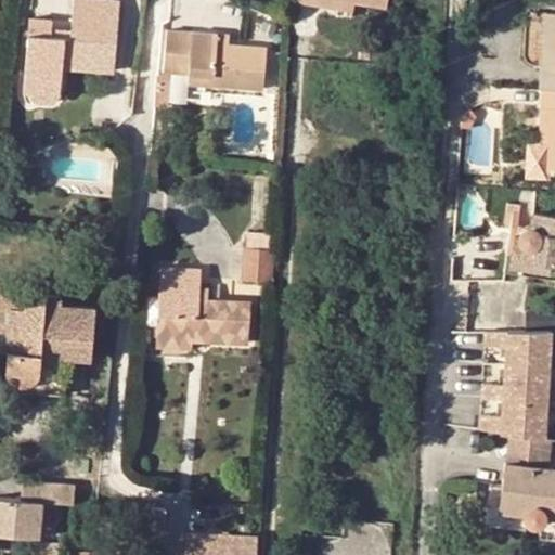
[(25,73),(62,75),(62,64),(114,68),(120,2),(101,0),(75,0),(73,27),(72,36),(51,34),(51,27),(52,18),(29,17),(25,73)]
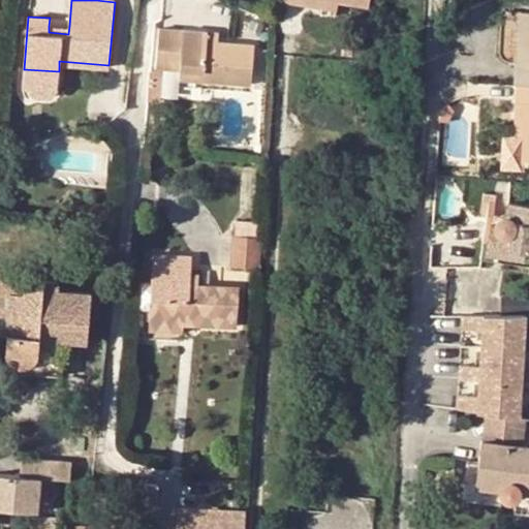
[(302,0),(302,4),(336,10),(338,1),(332,0),(302,0)]
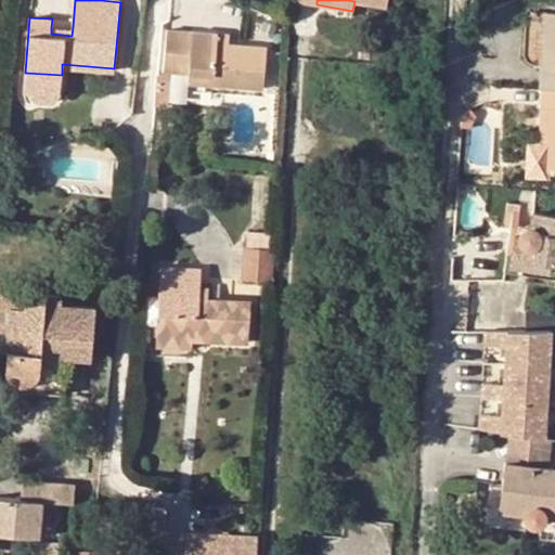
[(542,64),(540,87),(541,87),(554,88),(554,13),(547,13),(544,40),(551,41),(549,64),(542,64)]
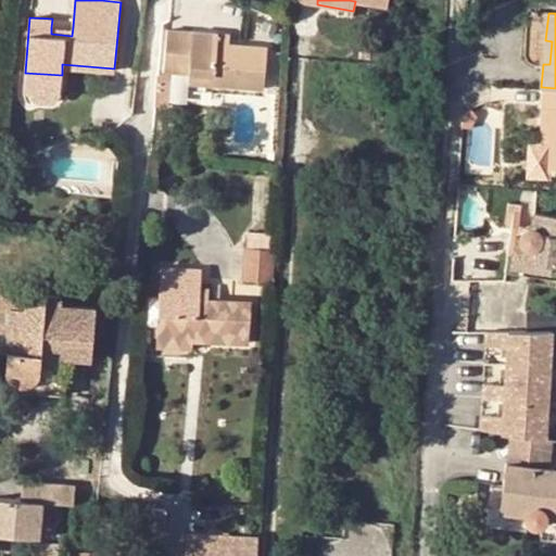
[(263,88),(266,48),(229,43),(218,42),(218,34),(167,30),(165,68),(190,71),(213,72),(213,83),(263,88)]
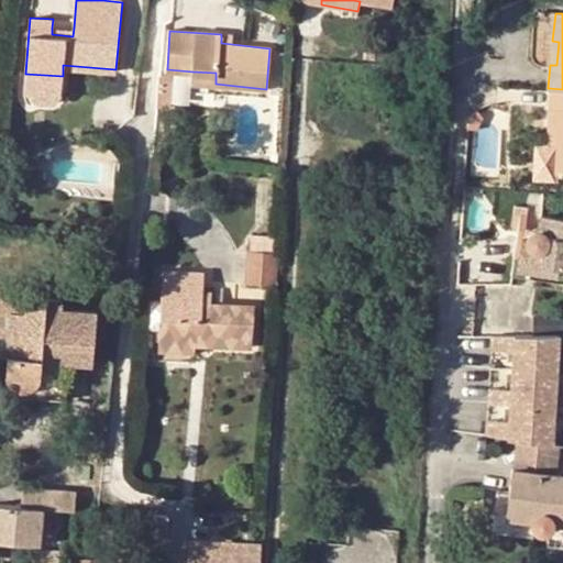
[(221,43),(232,44),(232,35),(221,34),(221,43)]
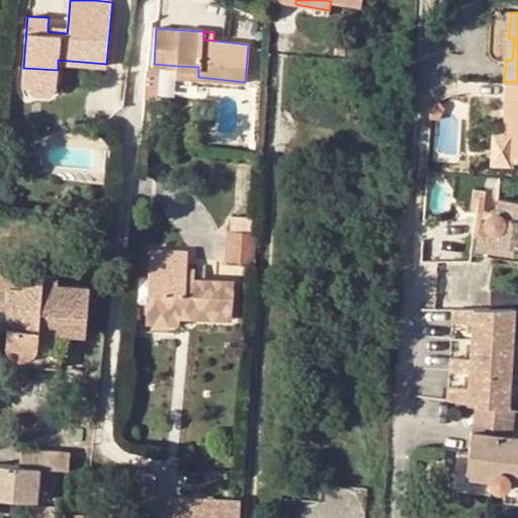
[(177,66),(176,75),(198,77),(198,67),(177,66)]
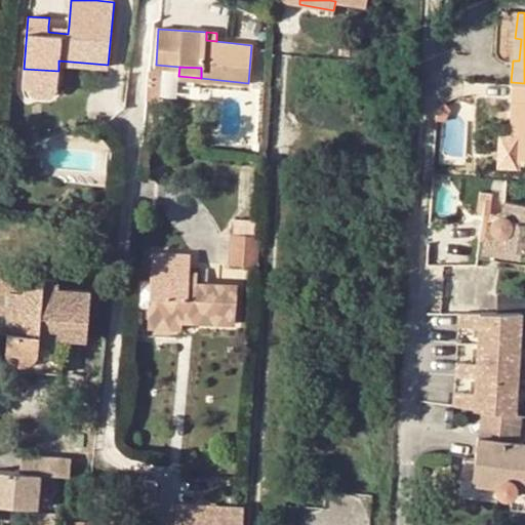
[(58,71),(24,69),(24,78),(57,81),(58,71)]
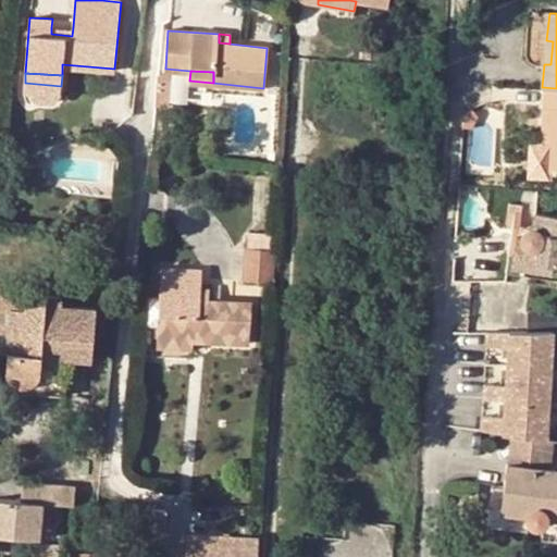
[(556,170),(556,88),(543,87),(543,107),(552,107),(548,170),(556,170)]
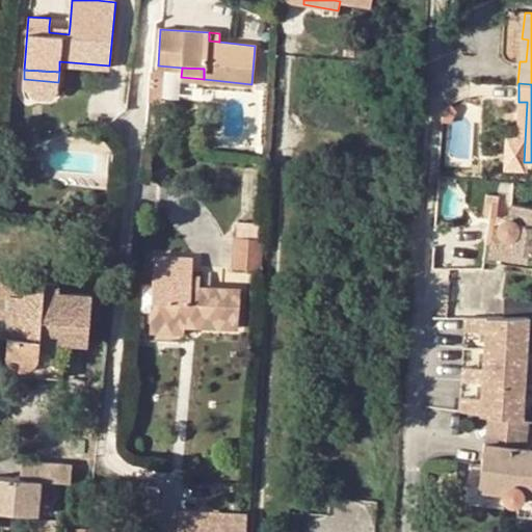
[(507,137),(507,161),(524,162),(527,102),(519,102),(516,137),(507,137)]
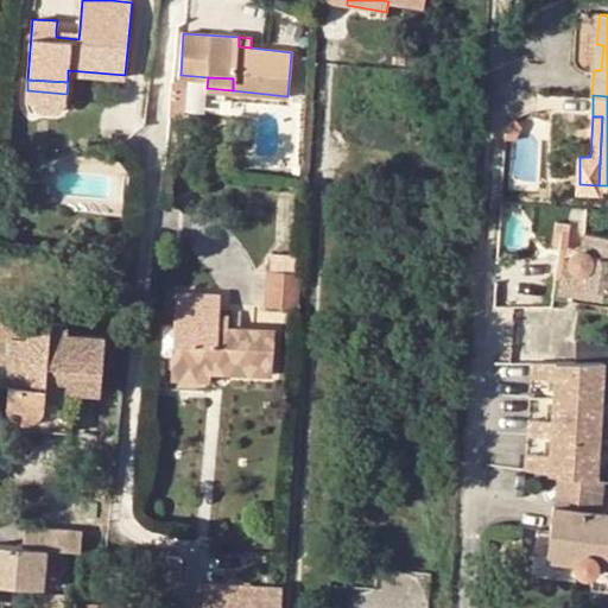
[(141,170),(135,156),(124,160),(131,175),(141,170)]
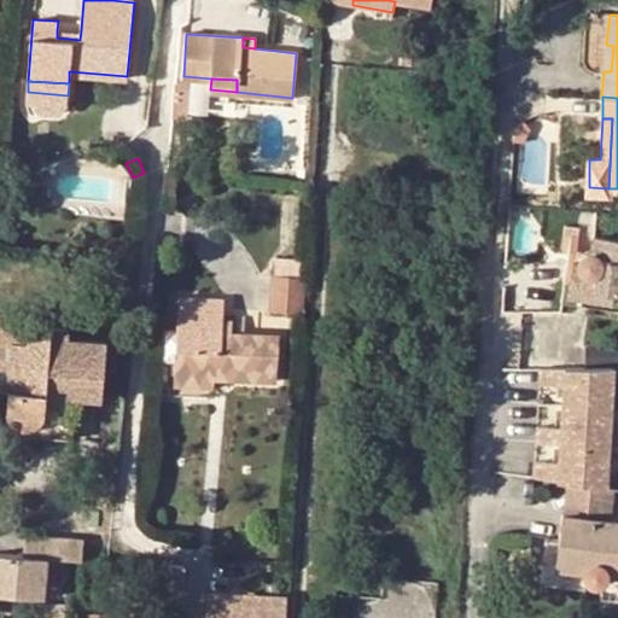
[(581,255),(581,257),(579,261),(579,264),(582,269),(584,272),(587,273),(584,285),(617,291),(617,237),(592,234),(589,248),(586,250),(583,252),(581,255)]
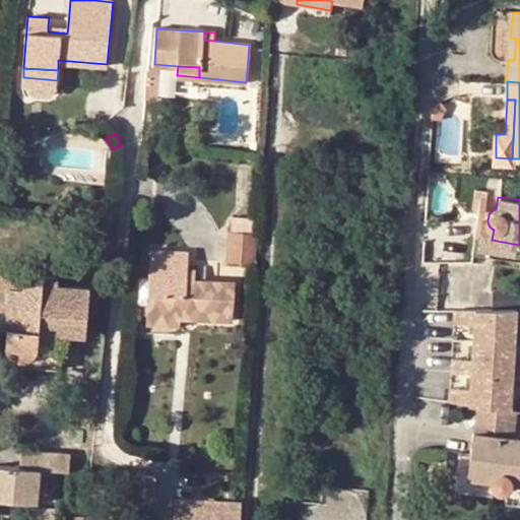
[(472,252),(519,259),(519,245),(492,240),(494,230),(492,229),(490,226),(488,222),(488,219),(489,216),(479,214),(472,252)]
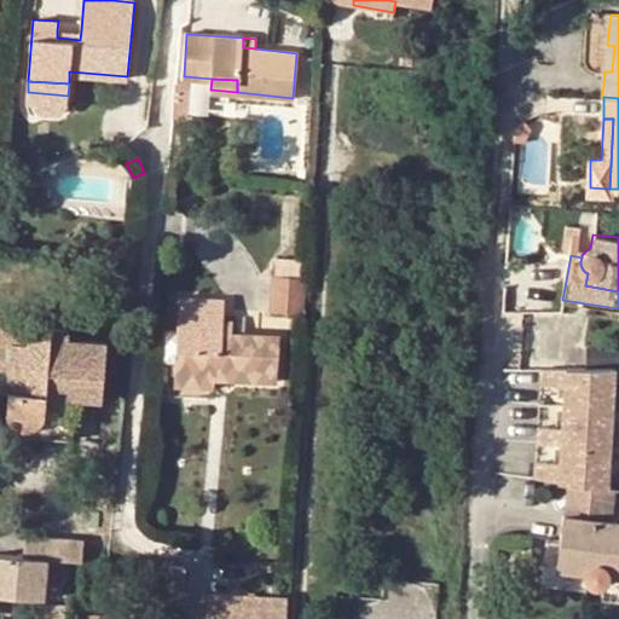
[(301,277),(302,271),(276,270),(275,276),(272,275),(270,311),(301,313),(306,277),(301,277)]
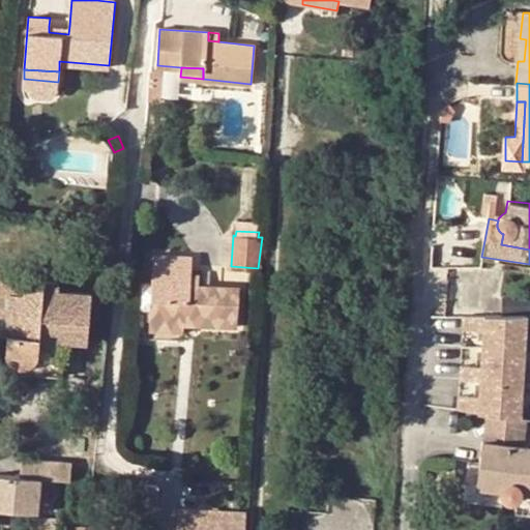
[(236,327),(239,287),(199,285),(190,285),(192,273),(192,257),(154,255),(150,321),(184,324),(236,327)]
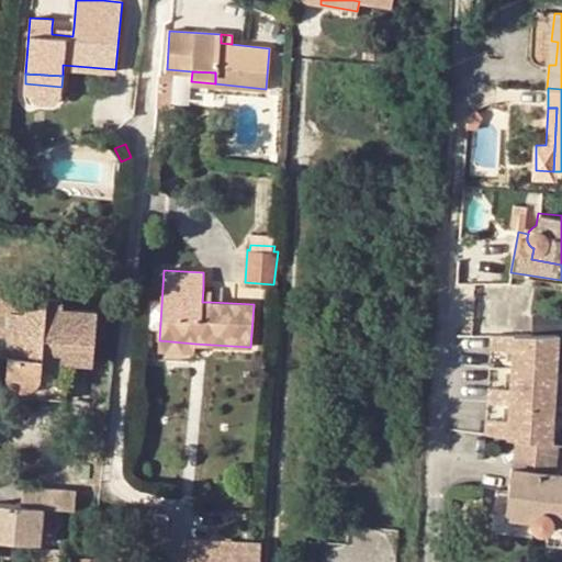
[(202,302),(211,302),(212,290),(203,290),(202,302)]
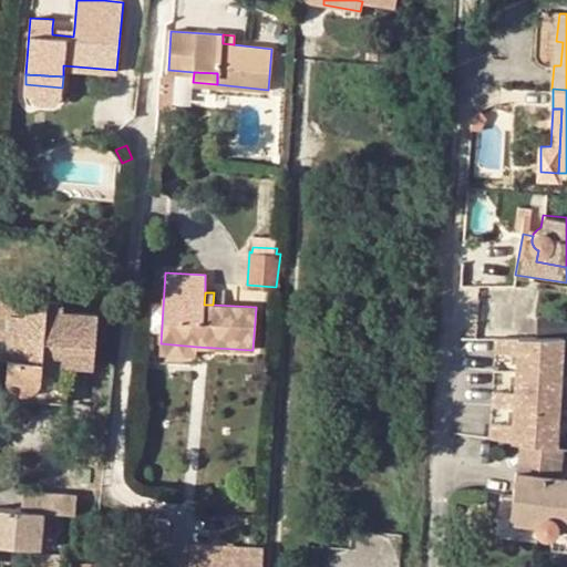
[(16,390),(20,391),(24,392),(28,391),(31,390),(33,388),(35,384),(38,382),(38,380),(41,380),(42,359),(70,361),(94,363),(99,312),(62,309),(63,302),(0,298),(0,301),(0,356),(8,358),(7,375),(7,378),(8,381),(10,385),(12,388),(16,390)]
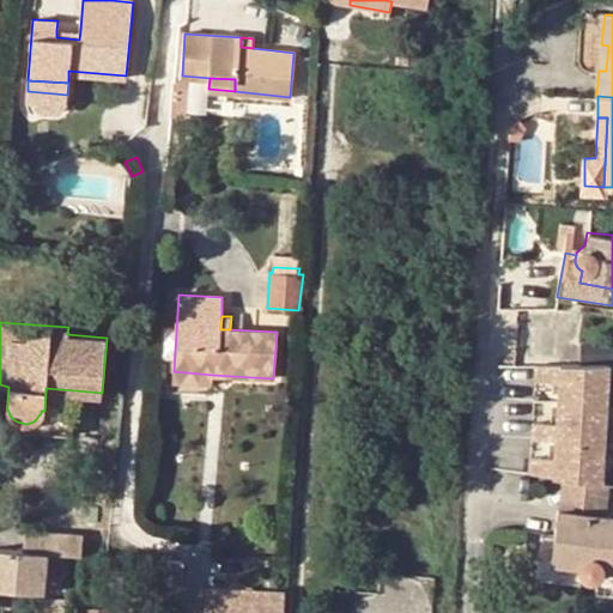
[(535,365),(535,381),(559,383),(557,424),(533,423),(532,439),(556,441),(554,459),(530,457),(529,475),(564,480),(602,485),(608,363),(535,365)]
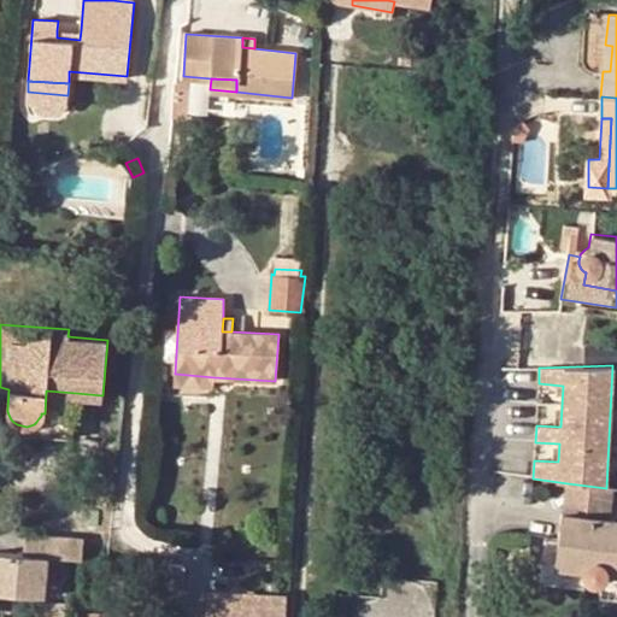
[(174,385),(213,386),(215,377),(175,374),(174,385)]
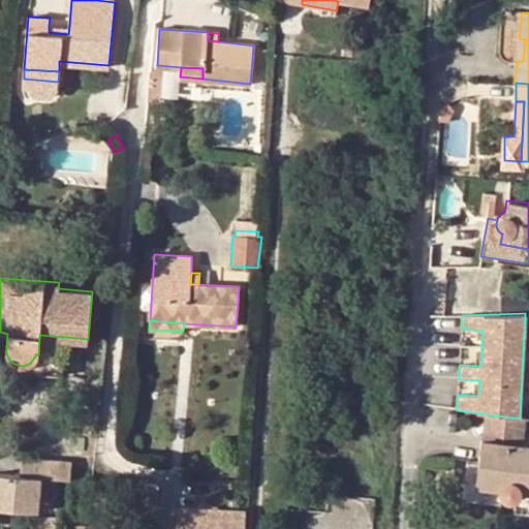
[(29,364),(26,365),(23,366),(22,372),(62,374),(65,337),(39,335),(38,354),(35,354),(35,356),(33,359),(31,362),(29,364)]
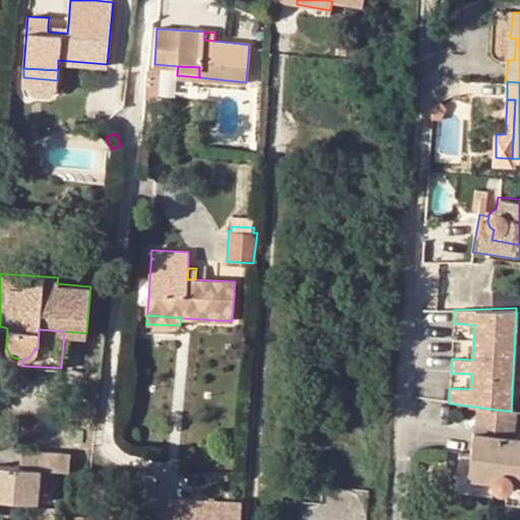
[(475,432),(514,437),(517,412),(511,411),(478,407),(475,432)]
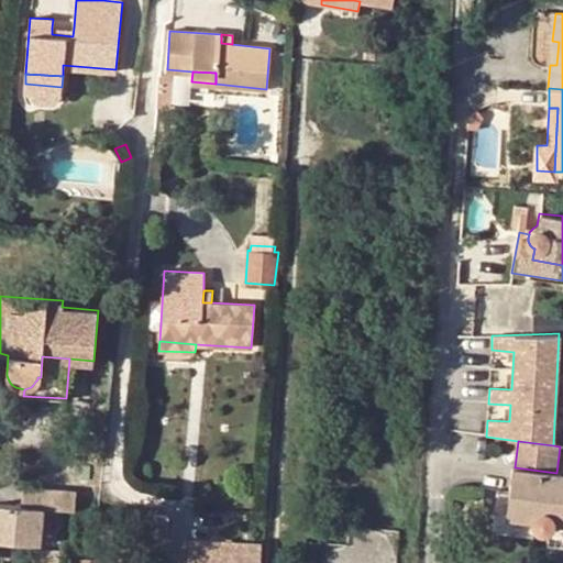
[(562,522),(562,473),(556,473),(515,467),(514,467),(509,492),(498,489),(493,530),(533,534),(534,530),(544,533),(553,528),(555,521),(562,522)]
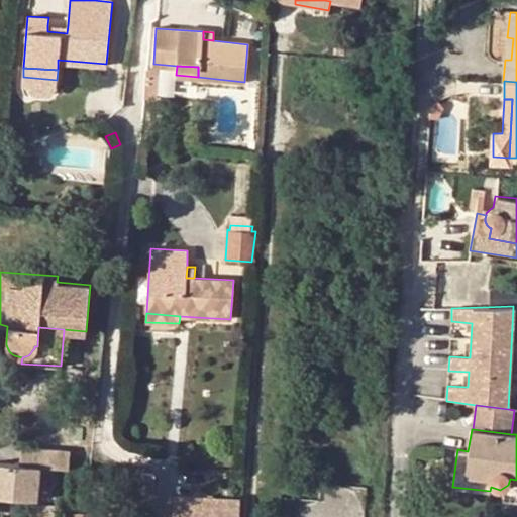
[(20,461),(28,462),(29,447),(21,446),(20,461)]
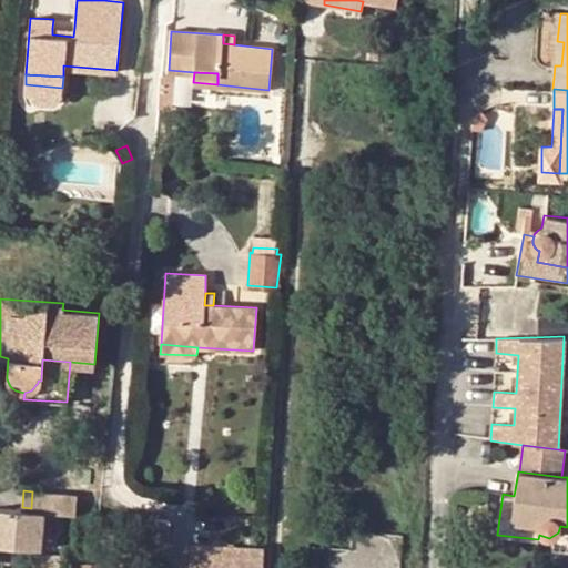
[(31,508),(0,505),(0,544),(39,547),(43,510),(77,513),(77,494),(32,492),(31,508)]
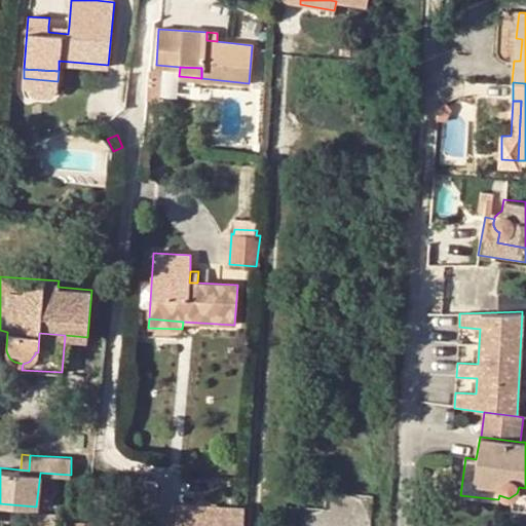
[(242,525),(245,506),(177,503),(175,525),(242,525)]
